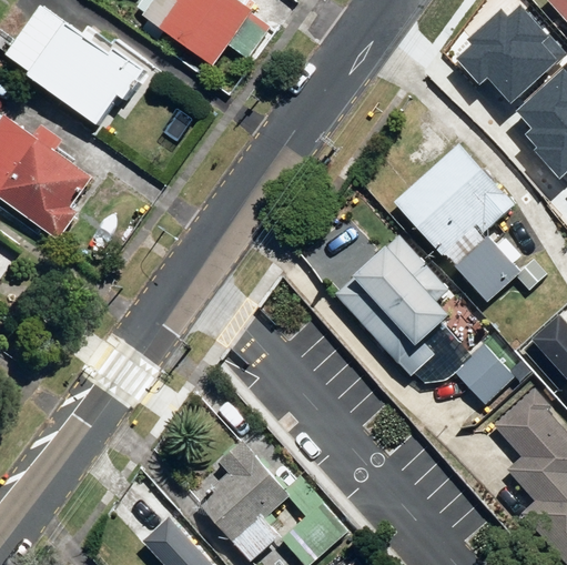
[(252,14),(233,0),(142,0),(138,8),(149,16),(144,21),(212,70),(229,47),(252,14)]
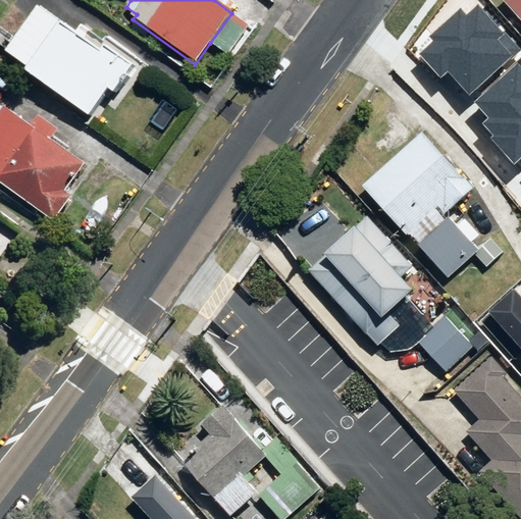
[(502,0),(520,21),(520,0),(502,0)]
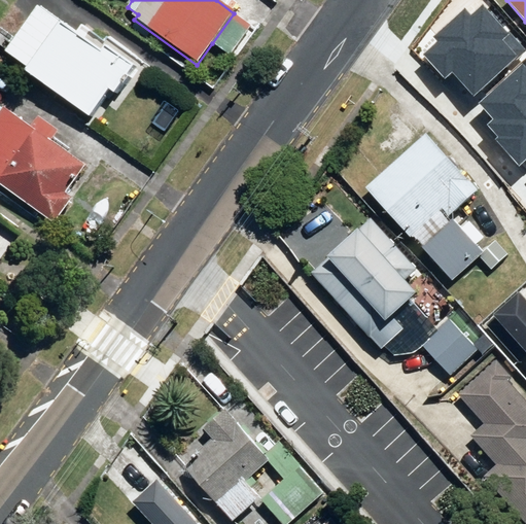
[(450,67),(471,92),(523,47),(484,2),(470,13),(465,7),(434,34),(439,39),(423,53),(443,74),(450,67)]
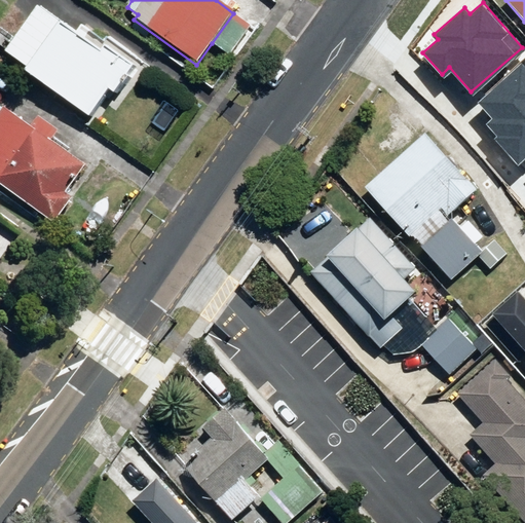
[(38,10),(7,58),(28,71),(25,75),(89,119),(109,90),(115,95),(137,63),(110,45),(107,50),(65,23),(62,27),(38,10)]
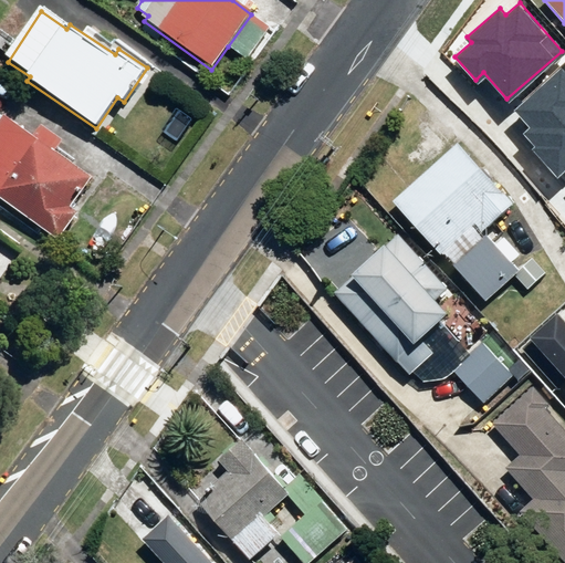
[(247,60),(270,28),(251,14),(228,47),(247,60)]
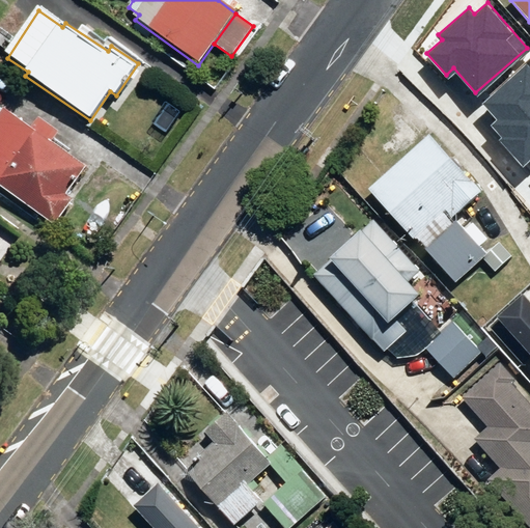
[(529,65),(525,61),(481,99),(498,117),(493,122),(502,134),(499,137),(522,163),(529,155),(529,65)]
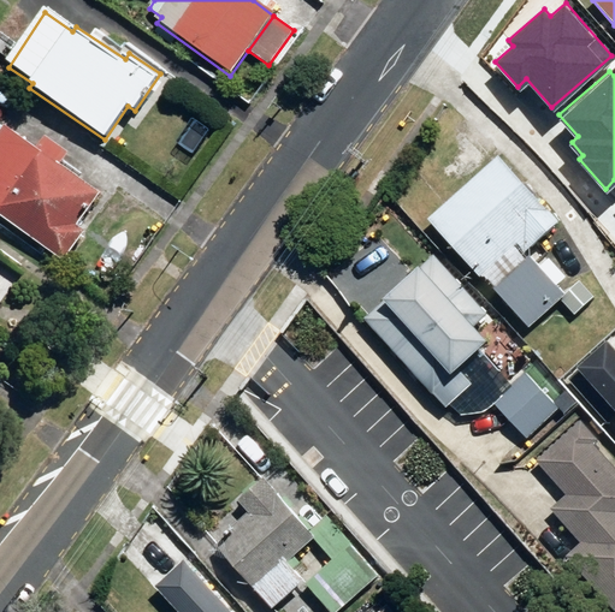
[(5,130),(0,137),(0,217),(64,262),(86,232),(78,226),(100,196),(59,167),(69,154),(45,137),(35,150),(5,130)]
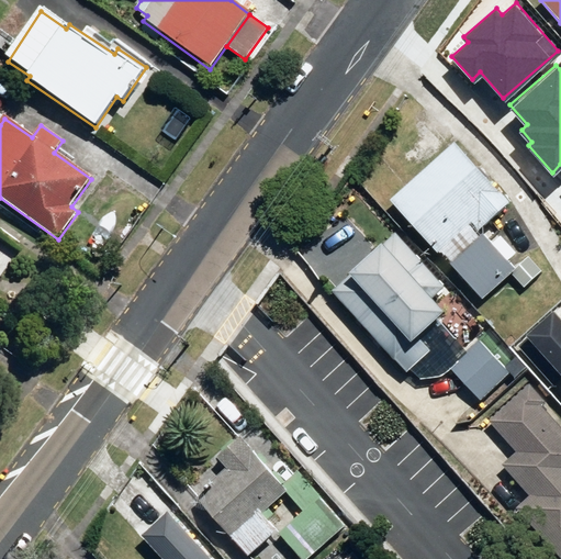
[(453,142),(390,199),(481,300),(514,269),(506,260),(516,253),(498,234),(490,242),(479,230),(508,203),(453,142)]
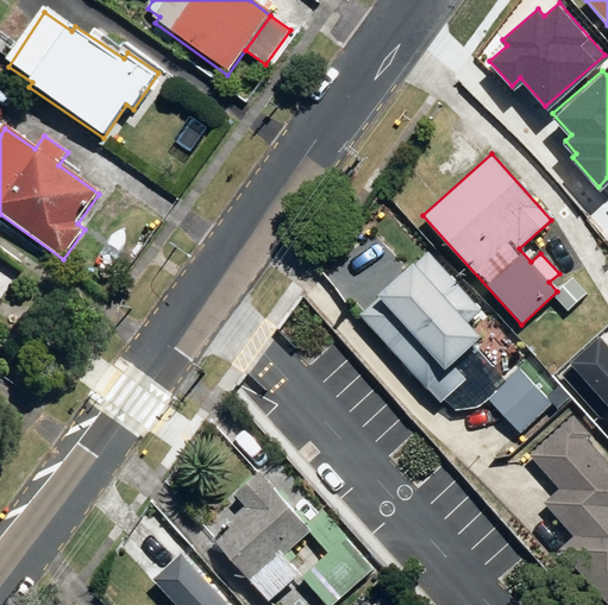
[(425,250),(356,314),(440,403),(489,358),(474,341),(477,338),(464,323),(480,308),(425,250)]
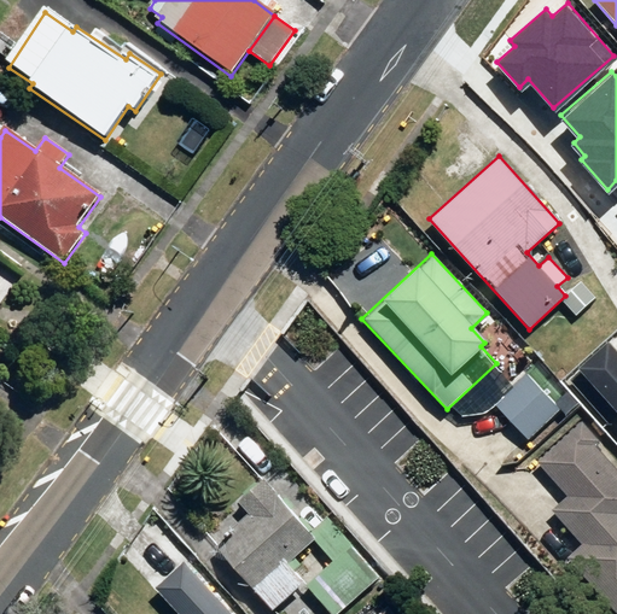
[(616,355),(606,343),(568,378),(582,393),(591,385),(616,414),(616,355)]
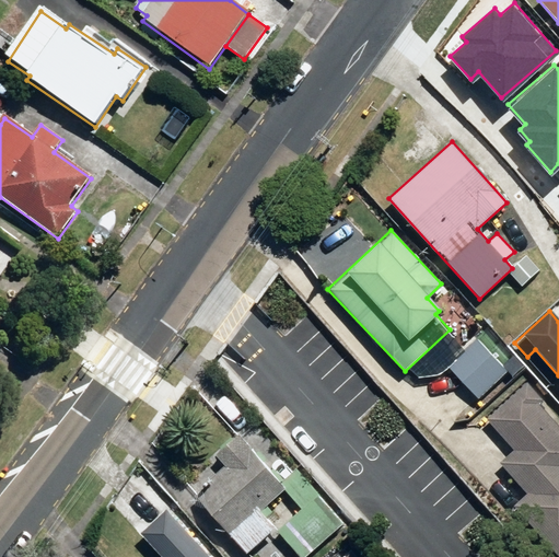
[(476,399),(508,370),(476,337),(445,367),(476,399)]
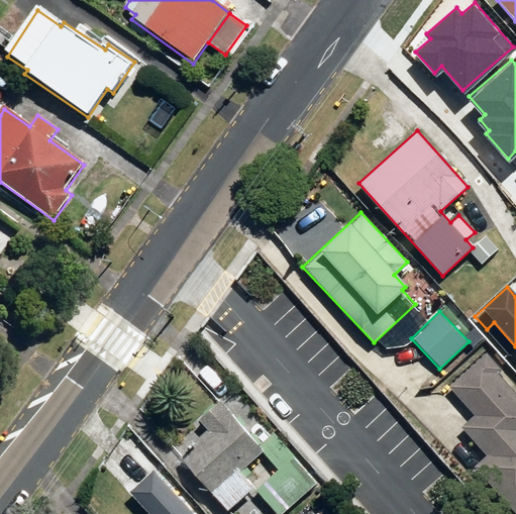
[(486,353),(448,387),(474,415),(460,426),(486,455),(474,466),(515,513),(515,393),(497,372),(500,369),(486,353)]
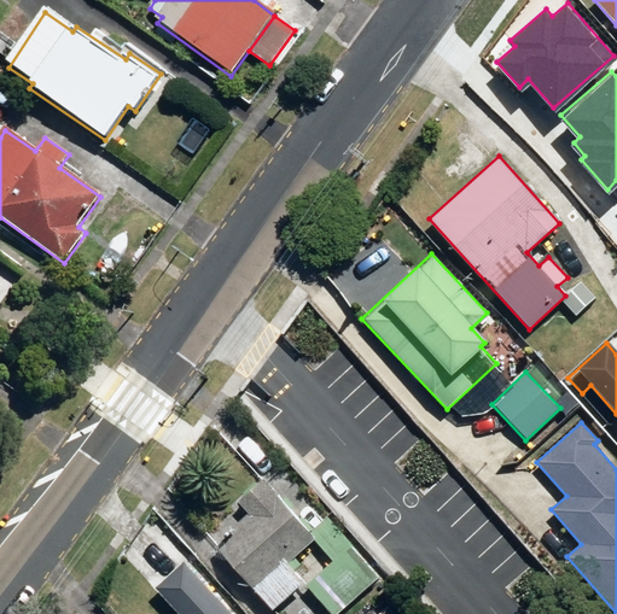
[(214,543),(251,588),(285,560),(313,536),(308,532),(263,479),(238,500),(249,513),(214,543)]
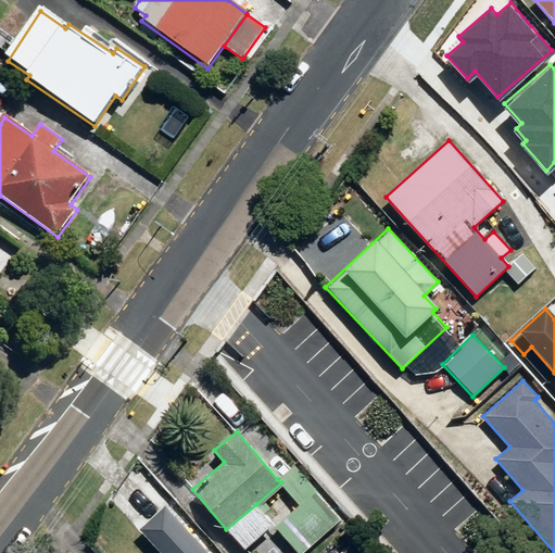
[(297,552),(340,517),(294,464),(277,479),(281,482),(299,504),(274,525),(297,552)]
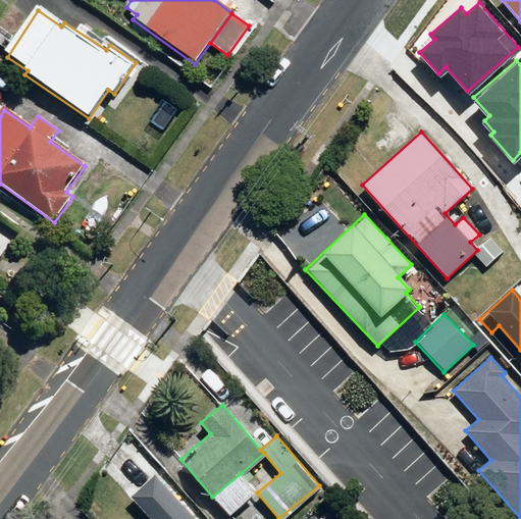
[(212,497),(228,516),(257,492),(241,473),(212,497)]
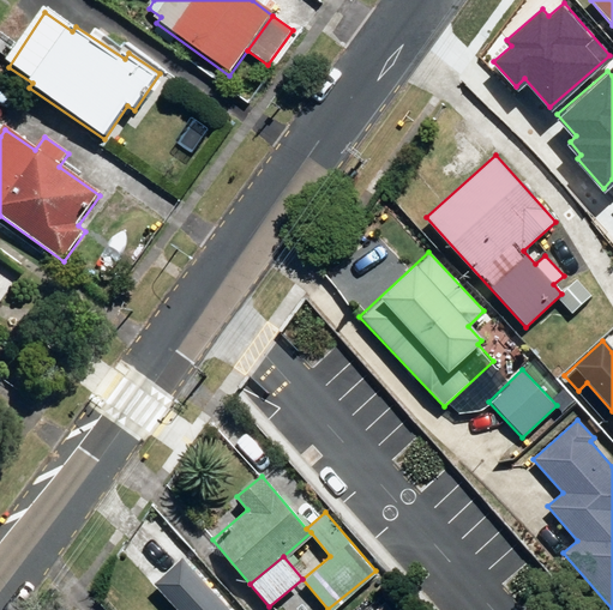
[(230,609),(181,557),(152,584),(176,609),(230,609)]
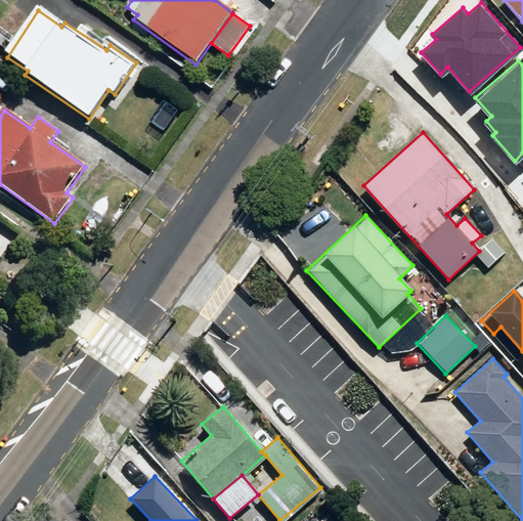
All buildings are outlined.
